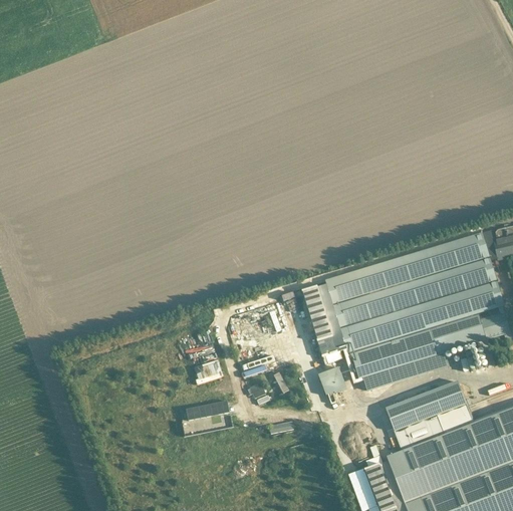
[(512,223),(492,229),(498,257),(512,254),(512,223)]
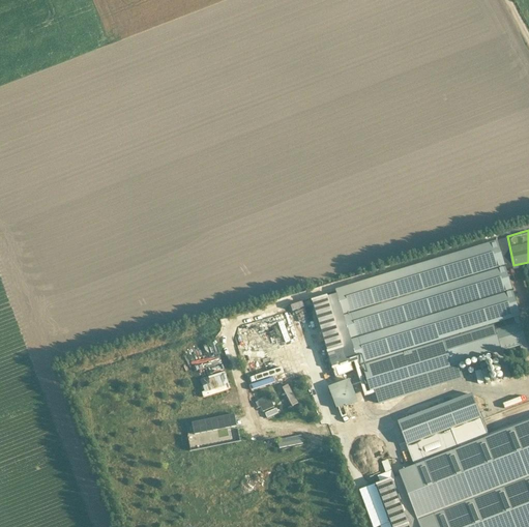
[(370,390),(500,350),(520,343),(527,341),(518,314),(520,313),(497,238),(335,287),(336,289),(336,292),(324,295),(312,298),(332,367),(348,361),(356,359),(357,364),(359,363),(361,370),(363,369),(370,390)]
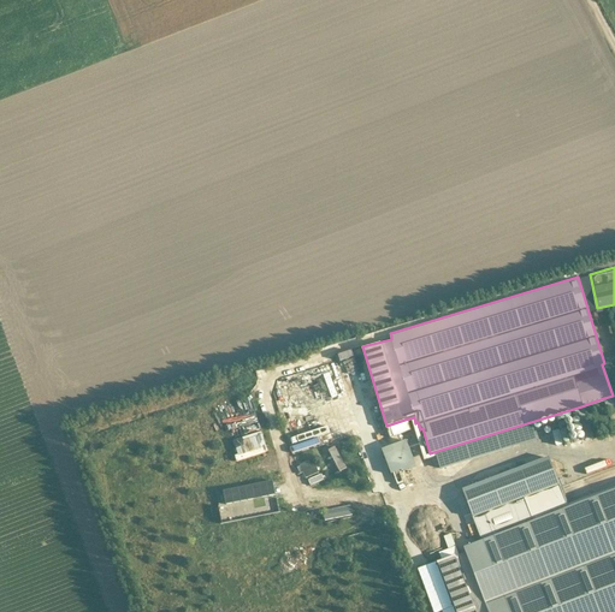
[(235,457),(264,449),(258,428),(229,437),(235,457)]
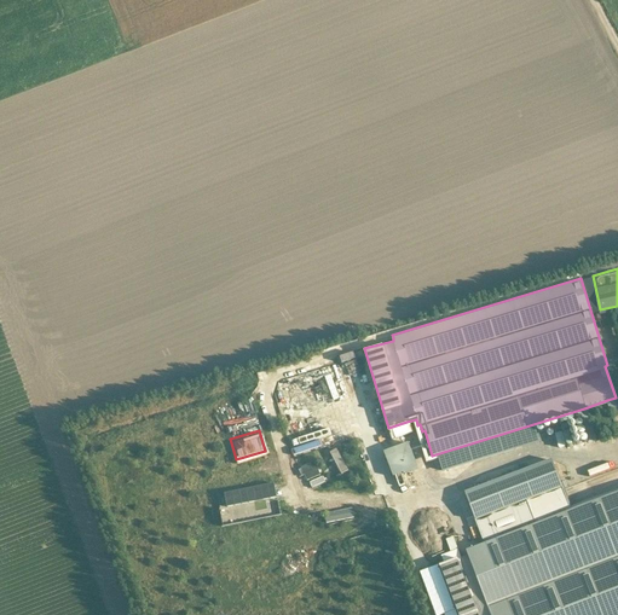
[(408,440),(392,446),(402,470),(417,465),(408,440)]
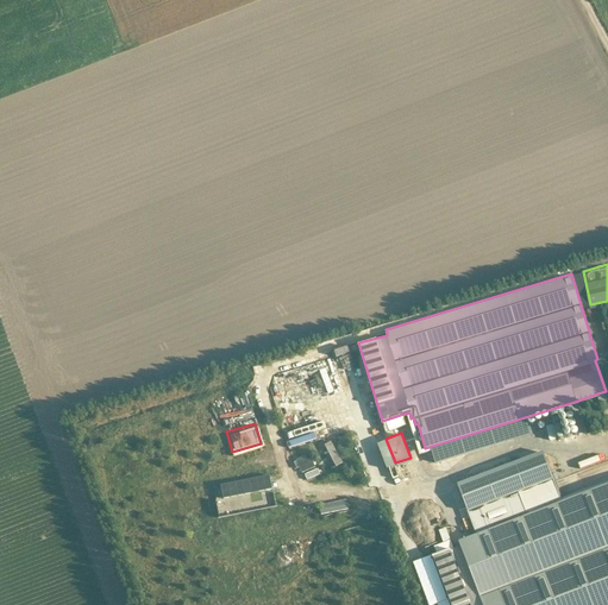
[(332,461),(339,458),(328,438),(321,441),(332,461)]
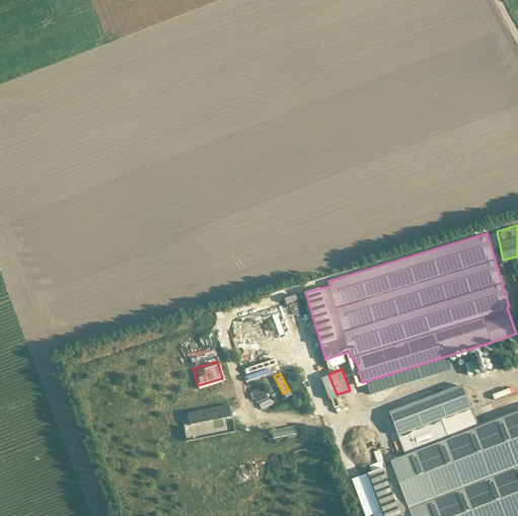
[(267,394),(262,383),(249,389),(254,399),(267,394)]
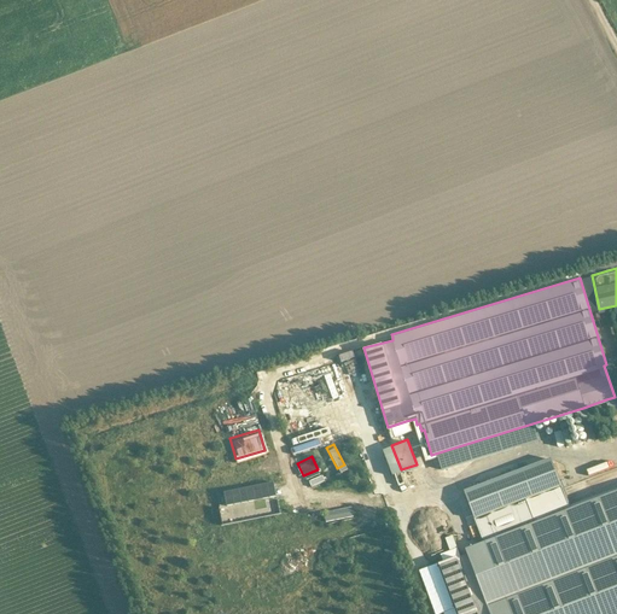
[(616,613),(616,485),(568,504),(560,484),(557,474),(549,456),(464,490),(483,541),(473,544),(465,548),(466,553),(461,554),(460,555),(457,556),(455,555),(443,561),(438,562),(438,565),(440,563),(459,613),(458,613),(457,613),(616,613)]
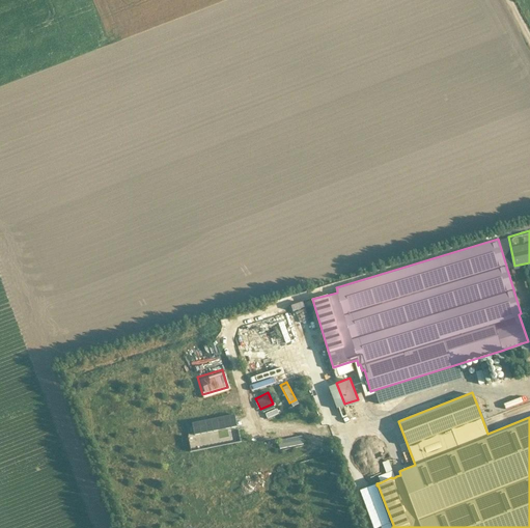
[(265,408),(267,414),(277,412),(275,405),(265,408)]
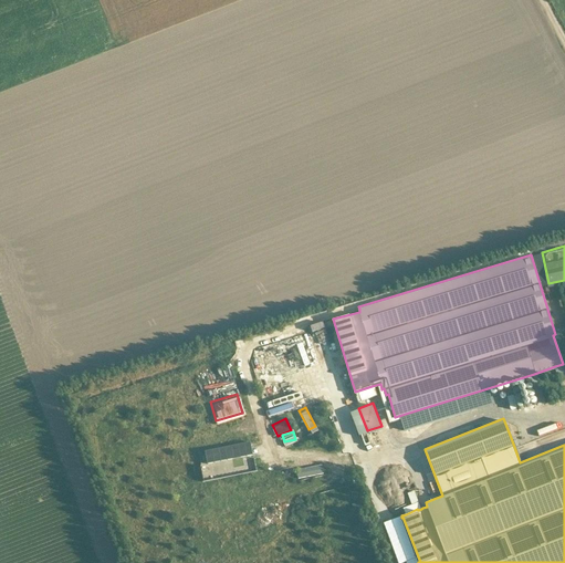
[(205,477),(253,468),(249,445),(200,455),(205,477)]
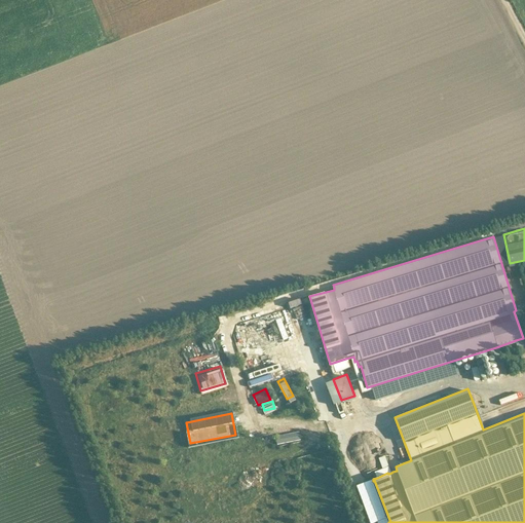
[(382,453),(376,455),(380,467),(372,469),(373,472),(386,468),(382,453)]
